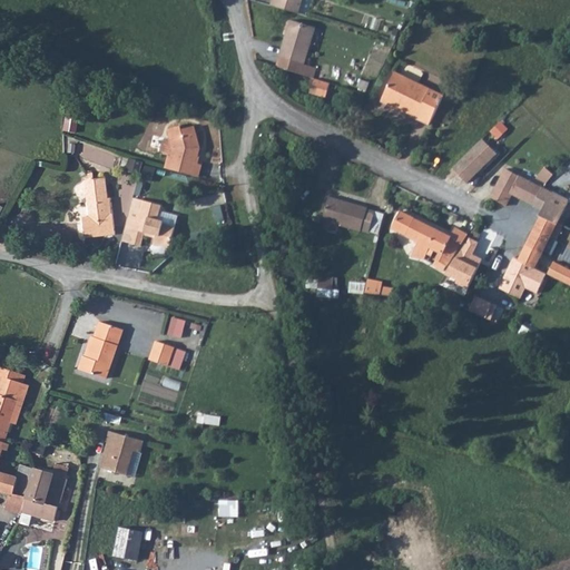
[(272,0),(269,7),(297,16),(303,0),(272,0)]
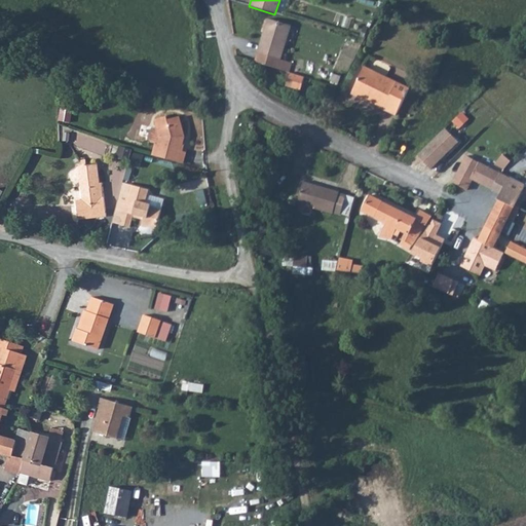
[(267,21),(256,53),(254,62),(264,65),(288,72),(291,63),(280,60),(291,28),(267,21)]
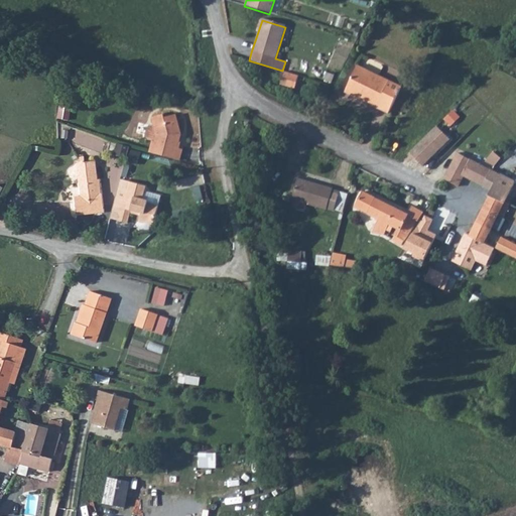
[(295,73),(299,58),(292,56),(288,70),(295,73)]
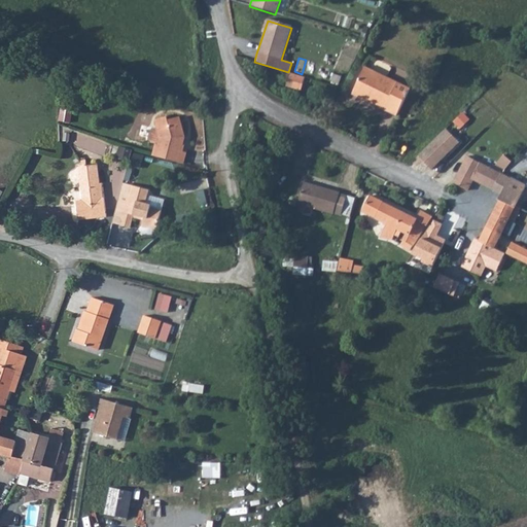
[(353,93),(351,98),(380,111),(395,117),(409,91),(363,70),(353,93)]
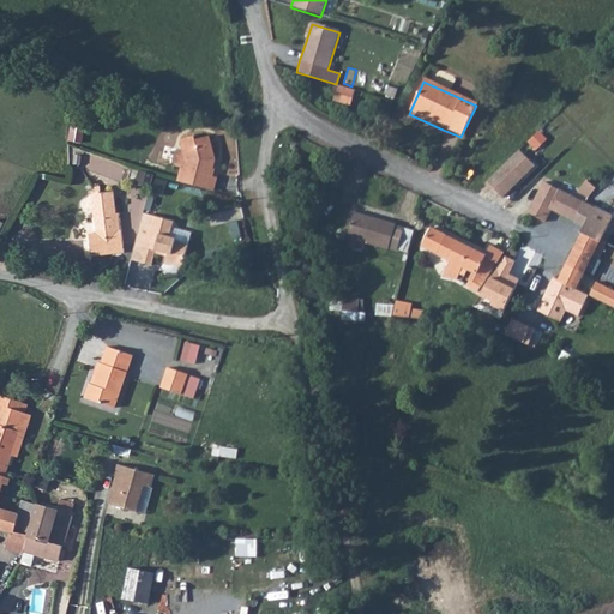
[(354,90),(336,84),(330,101),(348,107),(354,90)]
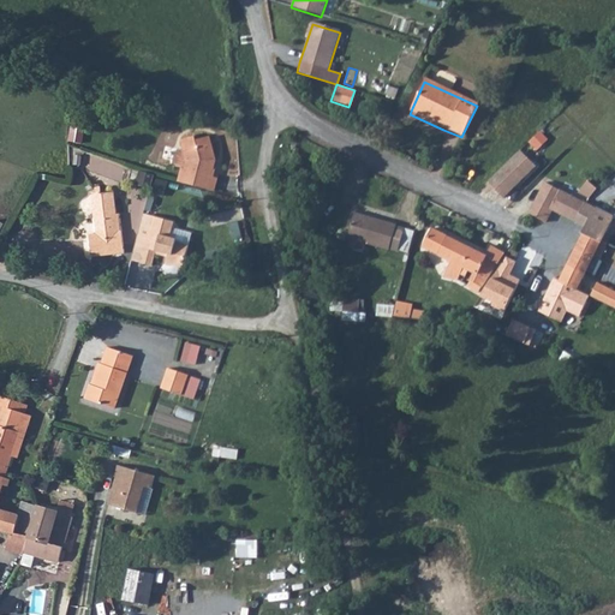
[(531,142),(539,149),(550,137),(541,130),(531,142)]
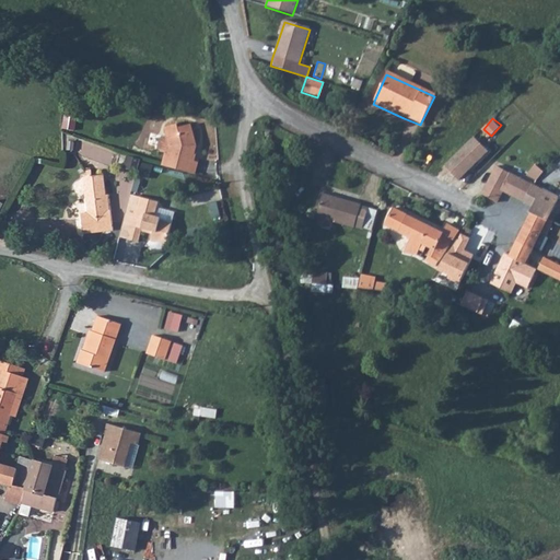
[(167,152),(164,166),(197,175),(200,162),(195,161),(198,146),(191,125),(178,128),(178,125),(167,126),(170,136),(173,146),(170,153),(167,152)]
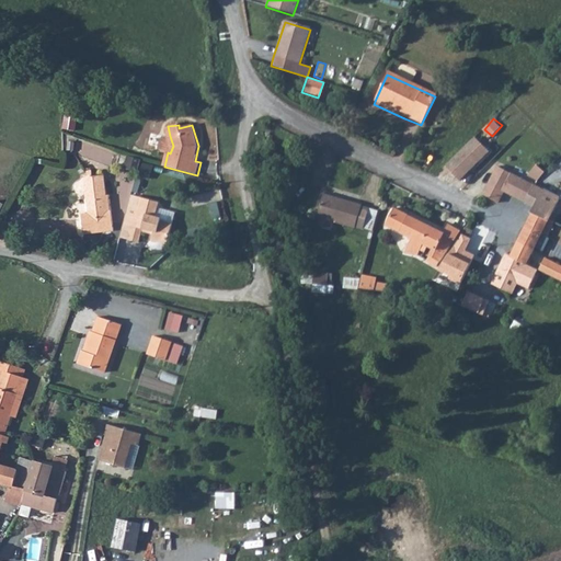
[(75,135),(61,129),(61,152),(73,152),(75,148),(75,135)]
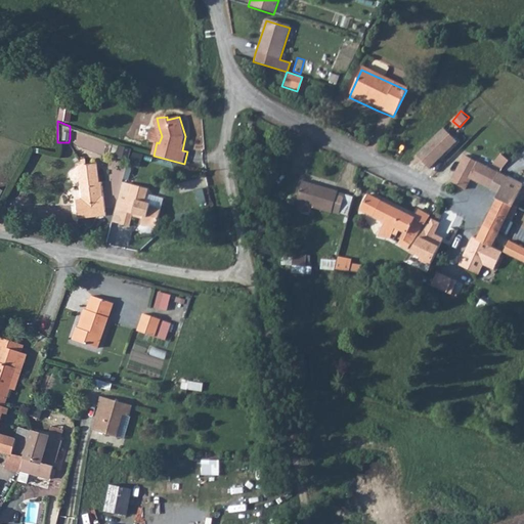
[(148,138),(150,141),(157,142),(159,143),(162,136),(159,127),(154,128),(150,131),(148,138)]
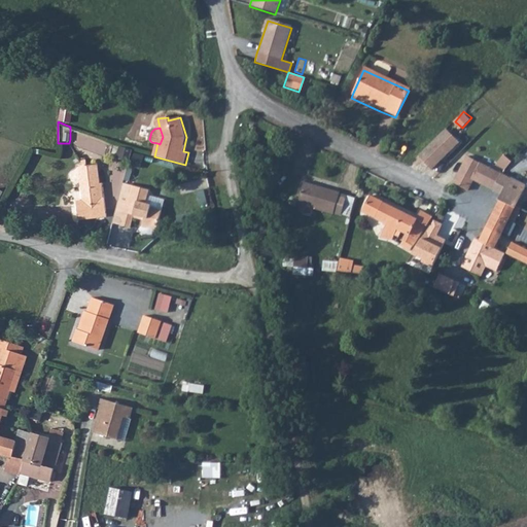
[(428,146),(418,157),(440,173),(448,165),(451,167),(455,162),(430,144),(428,146)]
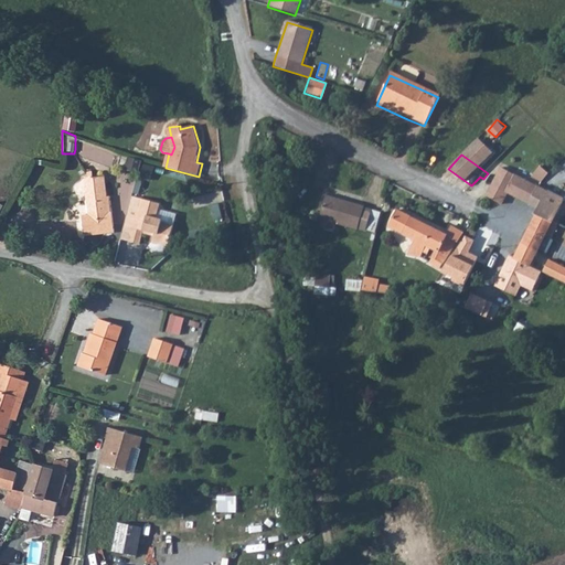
[(532,176),(541,183),(553,168),(551,166),(548,166),(545,166),(543,169),(541,167),(532,176)]
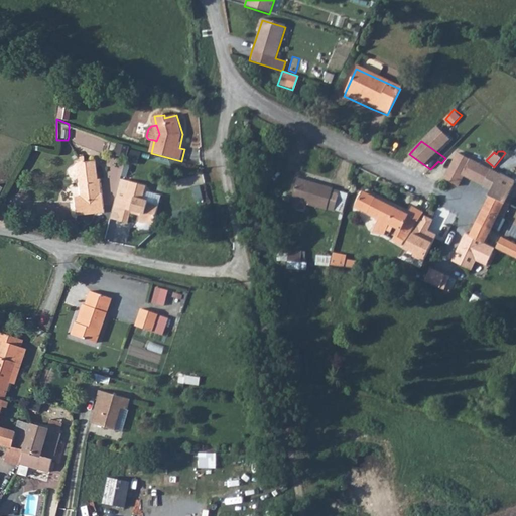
[(457,153),(444,178),(460,185),(465,175),(467,171),(470,172),(476,162),(457,153)]
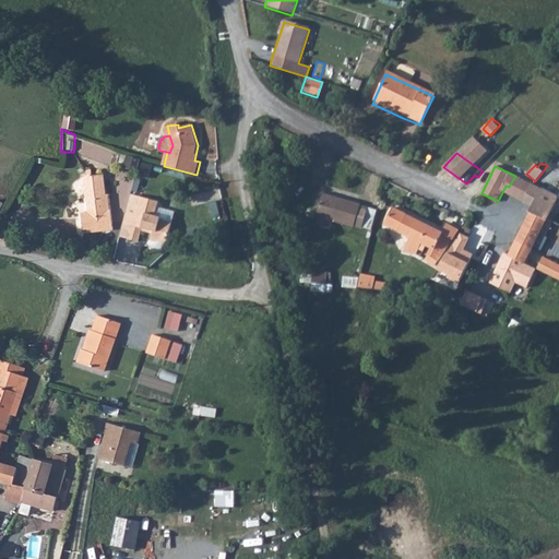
[(80,216),(82,237),(111,234),(107,199),(105,199),(103,178),(93,179),(92,175),(84,175),(84,180),(82,180),(86,216),(80,216)]
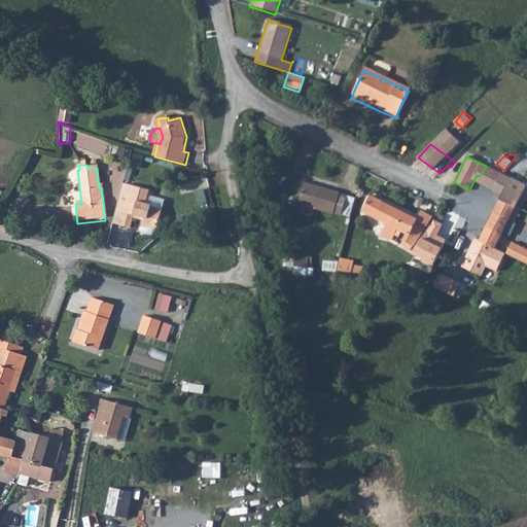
[(480,176),(479,180),(494,189),(501,174),(486,166),(480,176)]
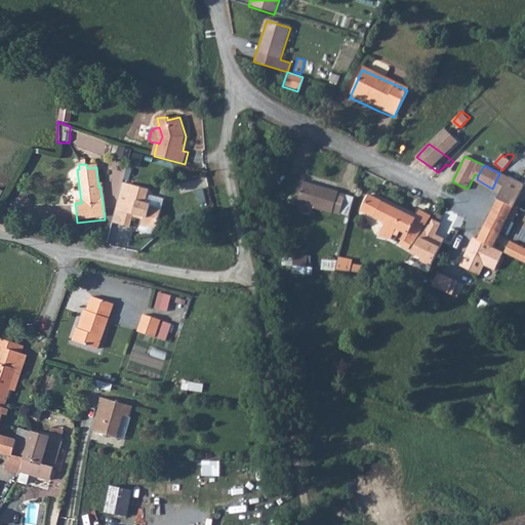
[(499,173),(492,189),(501,193),(492,212),(507,219),(508,217),(514,205),(522,191),(524,192),(524,185),(523,185),(499,173)]
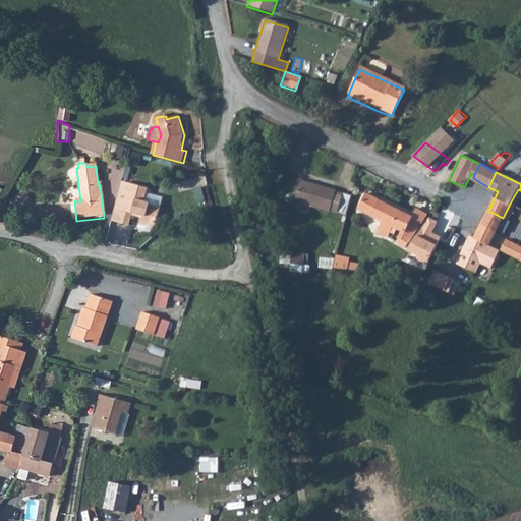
[(300,179),(294,198),(300,200),(329,210),(330,209),(337,211),(343,193),(336,190),(337,188),(315,181),(314,183),(300,179)]
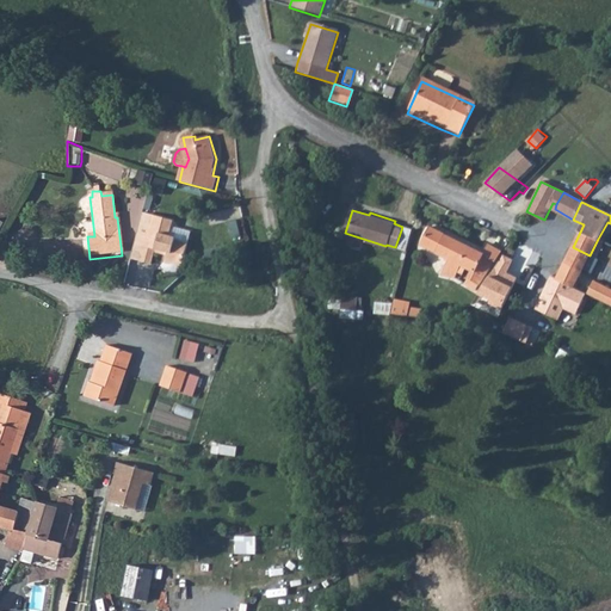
[(142,217),(129,263),(134,264),(137,264),(143,239),(147,240),(153,218),(142,217)]
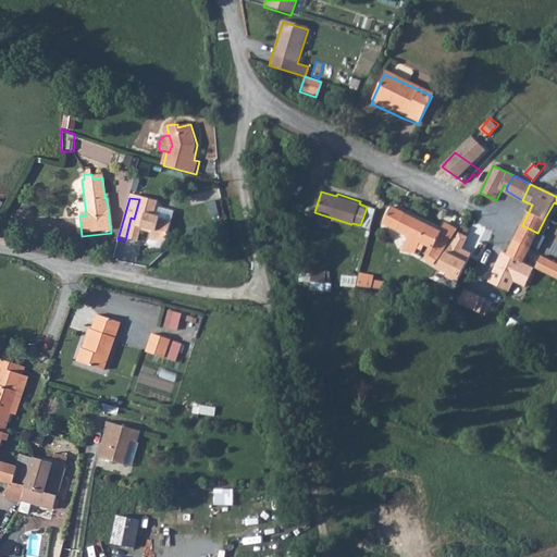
[(131,218),(125,240),(134,244),(136,242),(138,231),(149,234),(148,242),(162,246),(169,223),(159,221),(160,218),(152,215),(155,203),(139,199),(134,219),(131,218)]
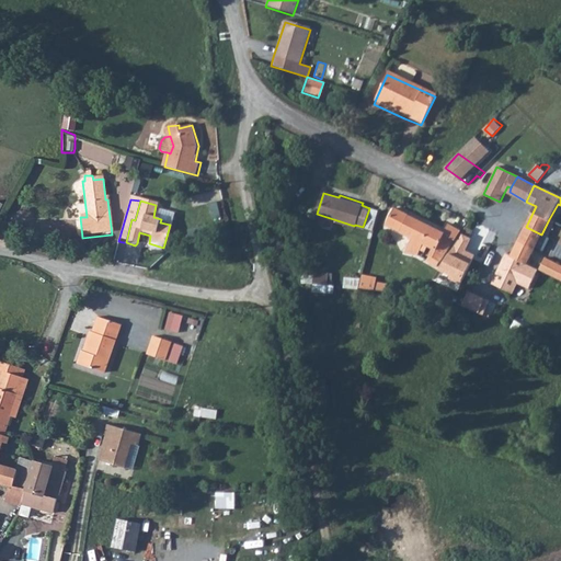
[(413,238),(407,253),(419,258),(422,250),(424,244),(433,227),(395,208),(387,224),(413,238)]
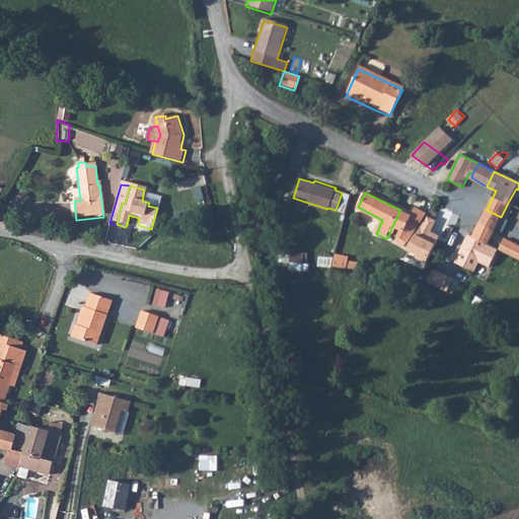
[(502,215),(507,217),(513,205),(508,203),(502,215)]
